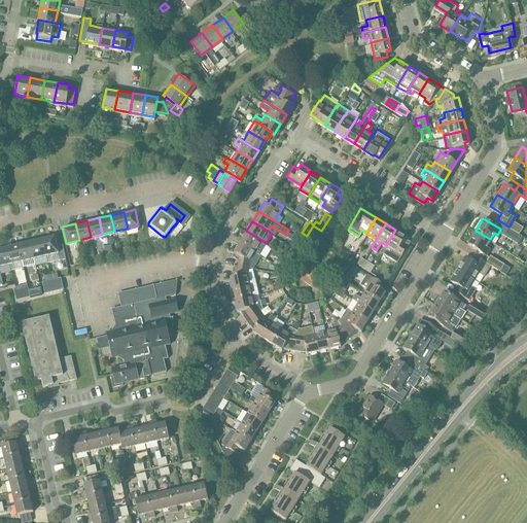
[(522,235),(508,227),(504,233),(518,241),(522,235)]
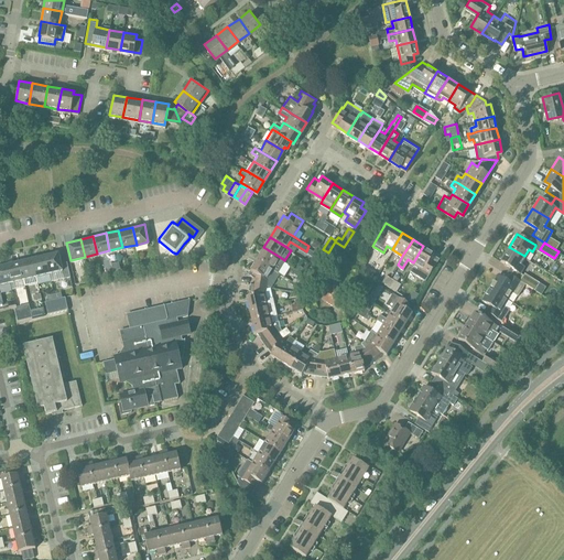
[(423,246),(413,262),(409,269),(425,279),(429,272),(440,256),(423,246)]
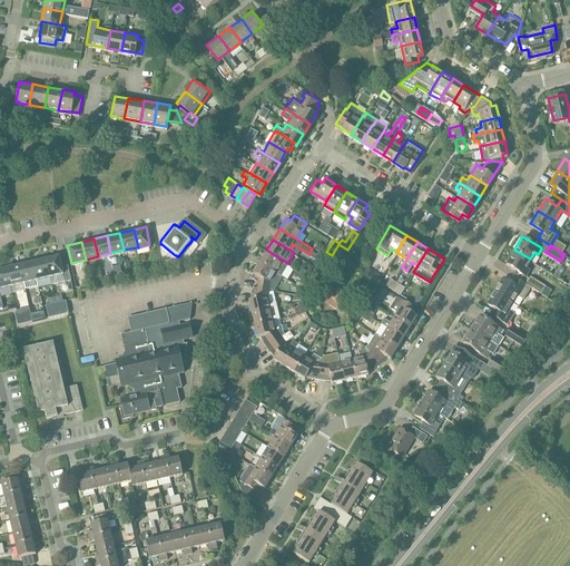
[(287,263),(283,260),(266,250),(259,260),(276,270),(281,273),(287,263)]
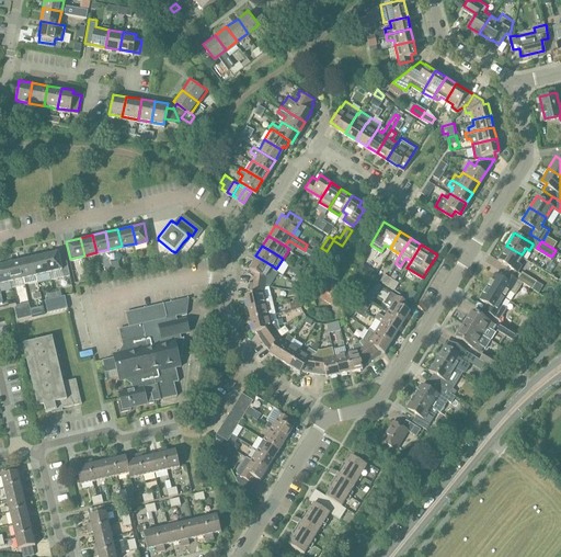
[(517,261),(522,254),(506,246),(499,258),(517,270),(522,263),(517,261)]
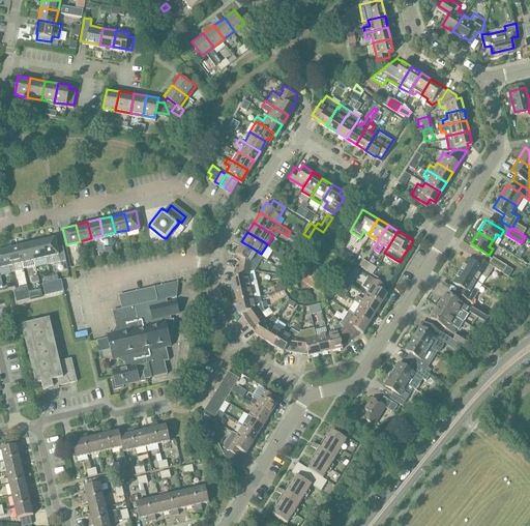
[(42,238),(46,255),(58,252),(60,259),(65,257),(62,243),(57,245),(55,235),(42,238)]
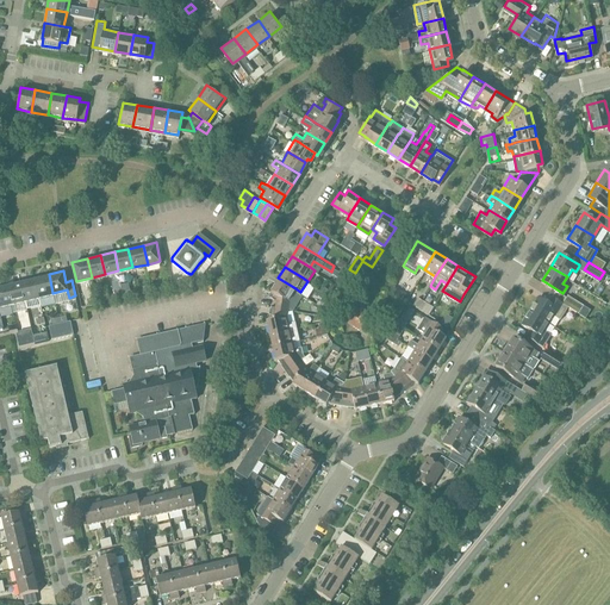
[(39,297),(53,293),(49,274),(35,278),(39,297)]
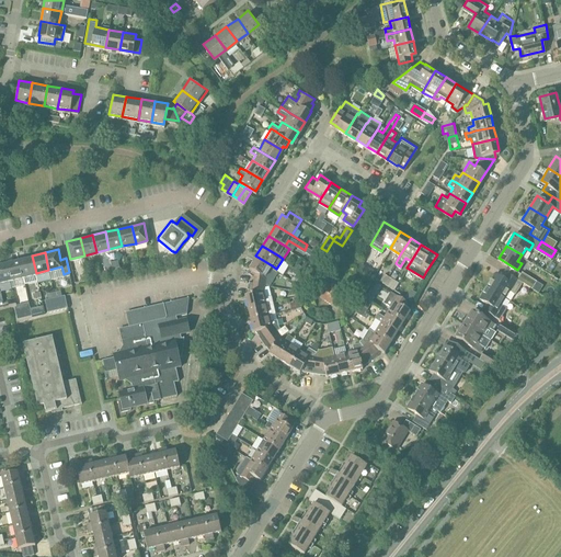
[(36,273),(32,256),(19,259),(23,276),(24,282),(37,279),(36,273)]
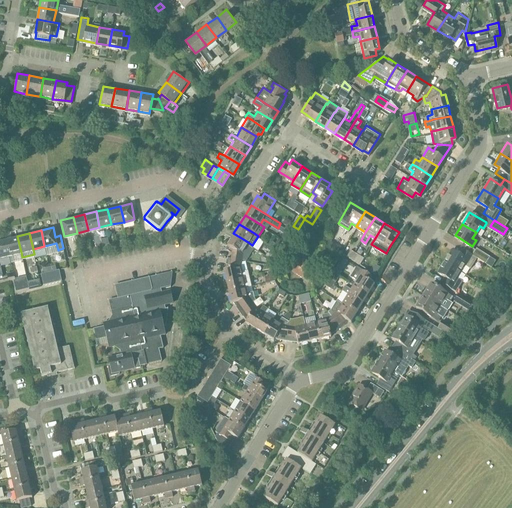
[(242,253),(248,242),(233,233),(227,243),(232,246),(231,256),(241,258),(242,253)]
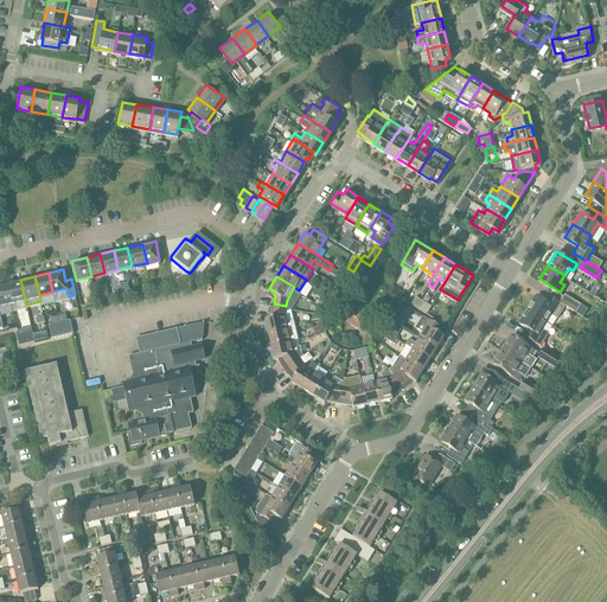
[(11,301),(25,299),(20,280),(7,282),(11,301)]
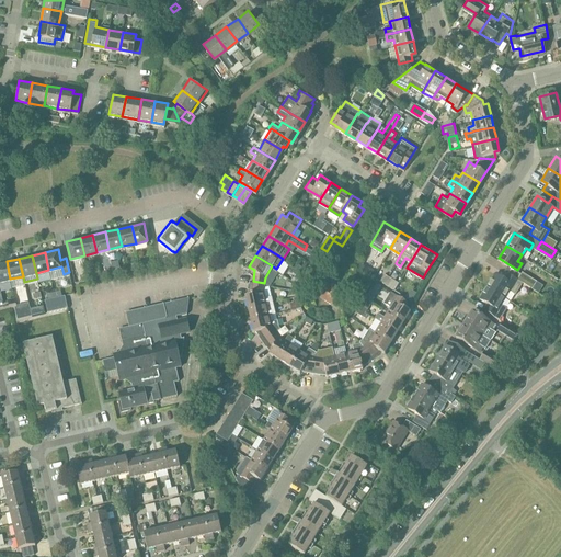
[(0,281),(10,279),(7,261),(0,262),(0,281)]
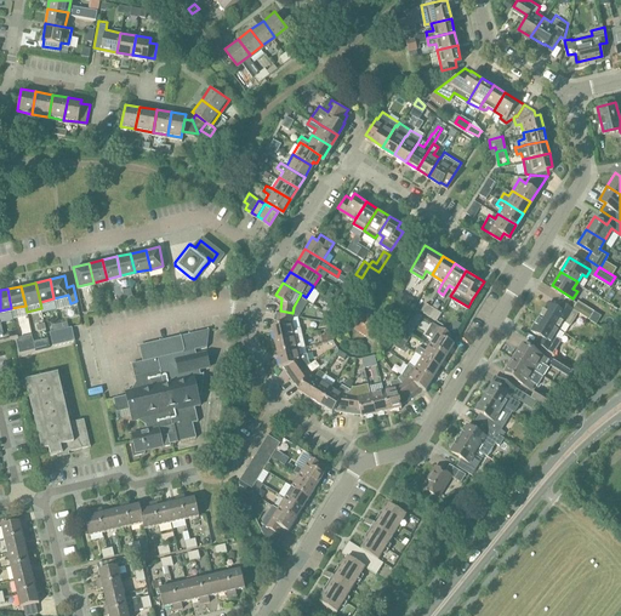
[(331,311),(337,301),(334,298),(326,294),(324,298),(325,300),(320,307),(326,311),(331,311)]
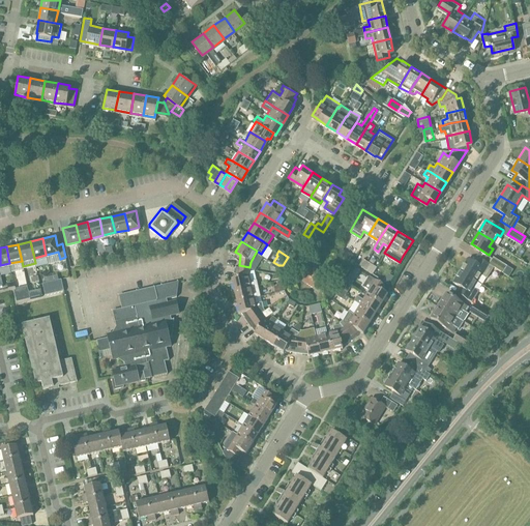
[(489,262),(493,265),(503,270),(507,263),(494,255),(489,262)]
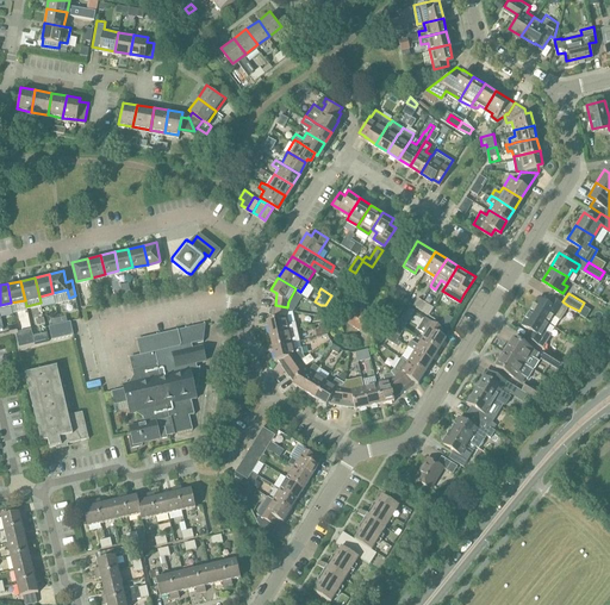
[(567,305),(562,301),(552,295),(548,301),(537,295),(529,309),(548,320),(553,313),(560,317),(567,305)]
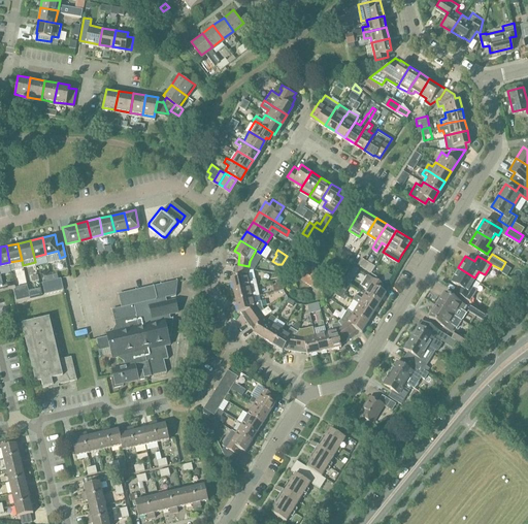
[(230,275),(233,287),(250,283),(256,282),(255,276),(249,279),(248,272),(249,266),(238,264),(234,263),(232,270),(233,270),(232,275),(230,275)]
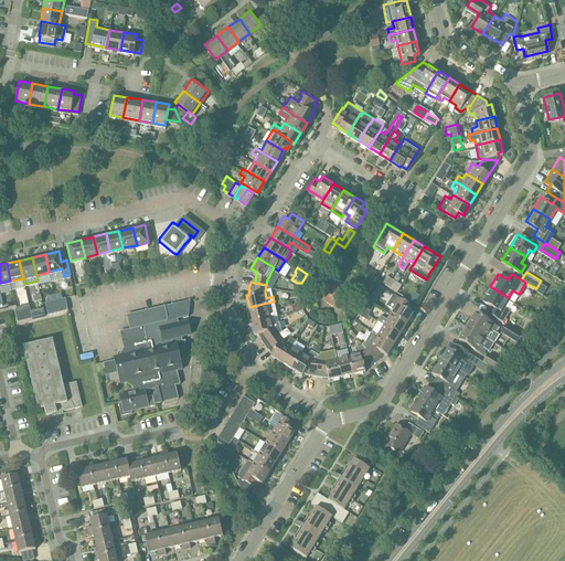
[(377,282),(374,288),(380,292),(384,286),(377,282)]
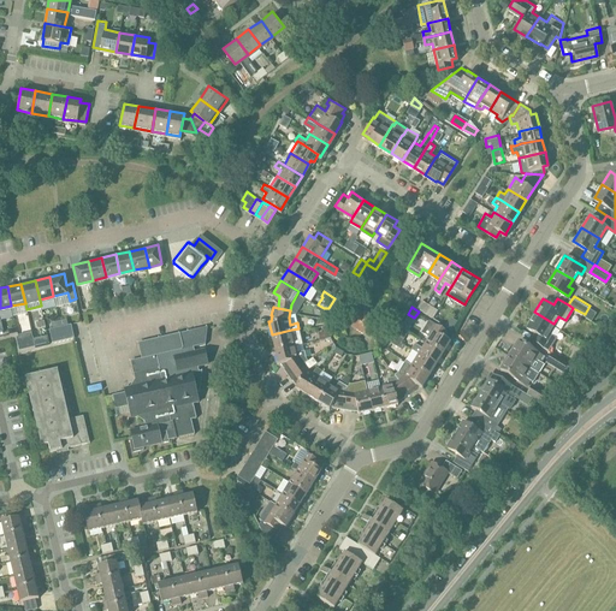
[(549,332),(554,324),(534,312),(526,325),(537,332),(533,339),(548,348),(556,336),(549,332)]
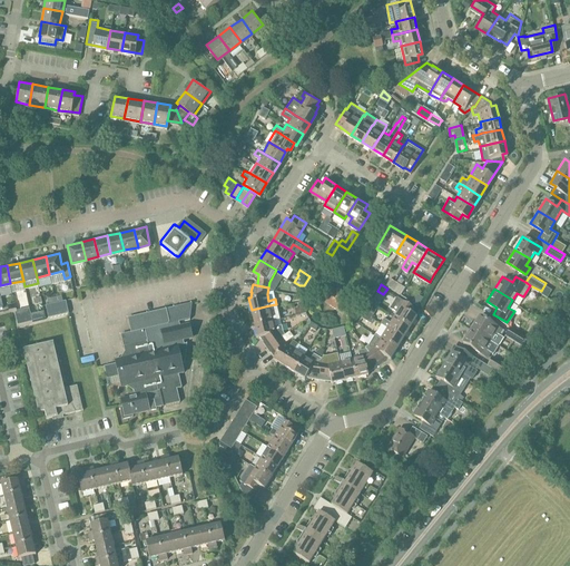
[(393,314),(410,324),(416,314),(415,313),(419,308),(403,299),(403,298),(396,294),(390,305),(396,310),(393,314)]
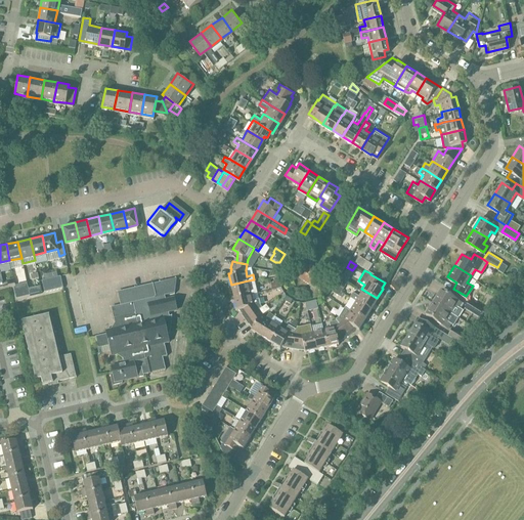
[(44,276),(42,277),(45,290),(63,285),(61,274),(60,273),(57,273),(51,275),(44,276)]
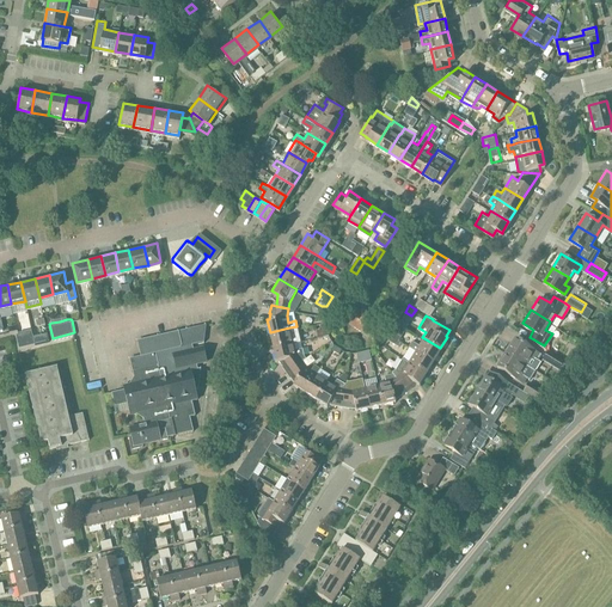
[(195,386),(200,385),(201,365),(197,366),(193,342),(204,338),(206,322),(136,337),(140,353),(129,355),(134,373),(129,380),(129,381),(123,382),(124,387),(111,390),(115,403),(127,400),(130,412),(136,411),(144,415),(145,421),(129,424),(132,433),(128,434),(132,447),(142,443),(142,441),(167,435),(167,434),(194,428),(190,412),(195,411),(191,397),(197,396),(195,386)]
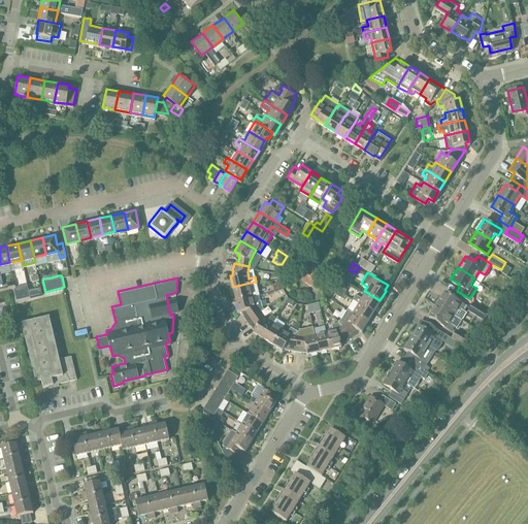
[(235,298),(253,294),(259,293),(256,282),(250,283),(233,287),(235,298)]
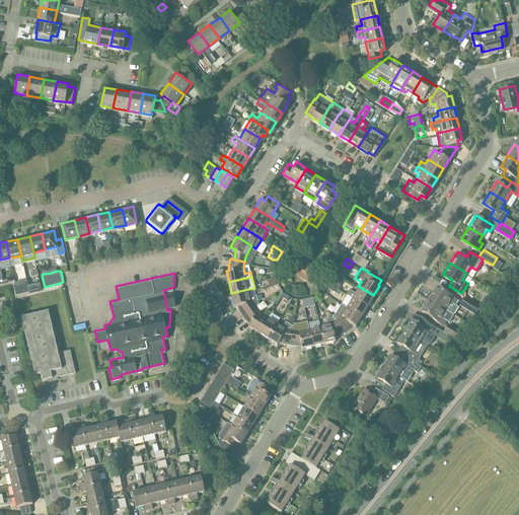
[(29,290),(26,279),(13,282),(16,293),(29,290)]
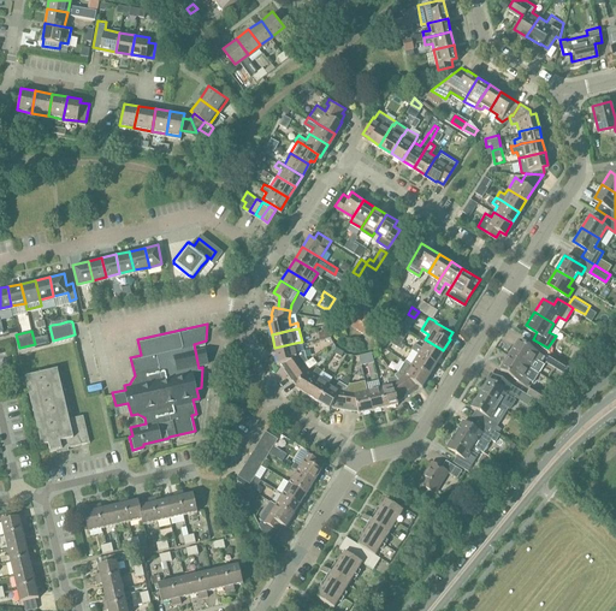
[(510,353),(539,371),(544,363),(539,361),(544,354),(519,338),(510,353)]
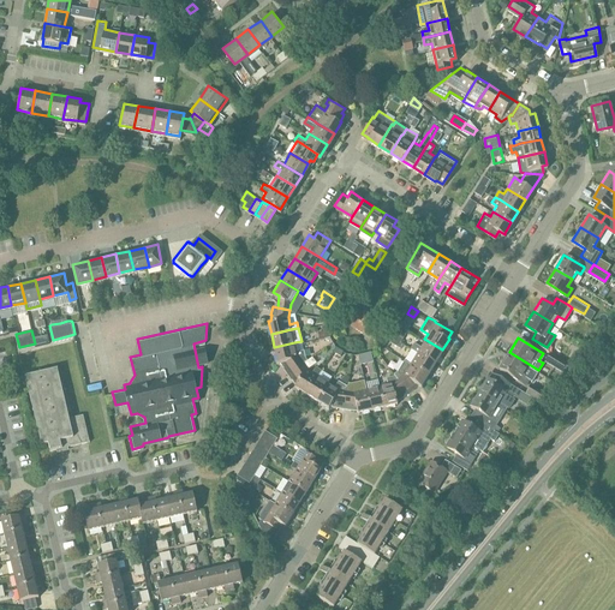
[(435,362),(442,350),(424,339),(421,344),(415,340),(411,346),(417,350),(435,362)]
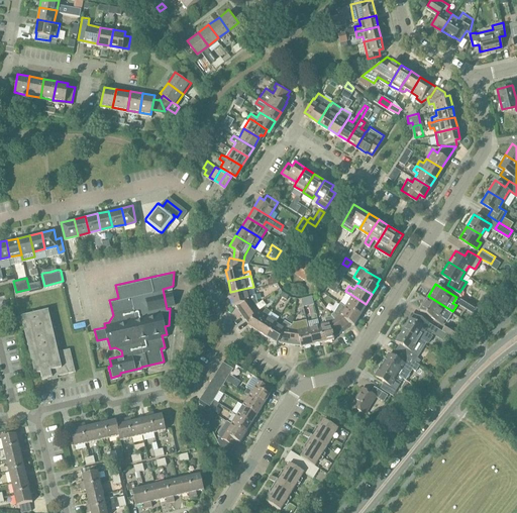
[(244,310),(253,304),(259,300),(256,297),(255,292),(248,294),(247,288),(230,292),(233,303),(238,302),(244,310)]
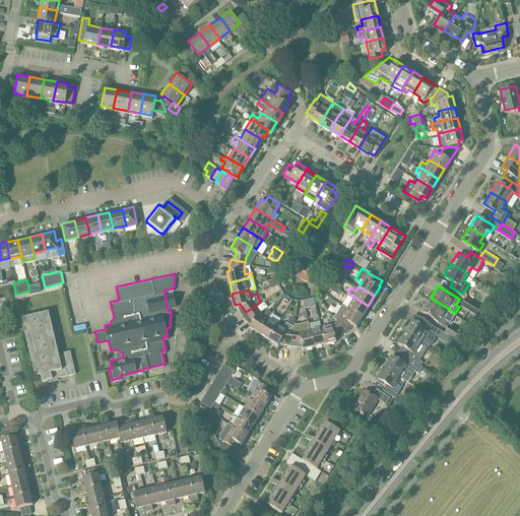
[(287,300),(290,295),(283,291),(280,296),(287,300)]
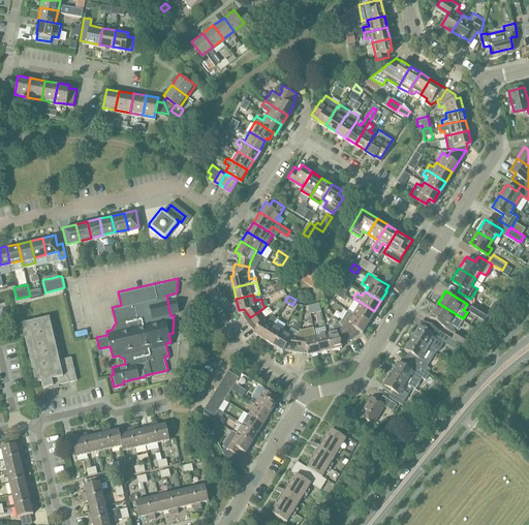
[(369,320),(374,311),(359,301),(352,311),(369,320)]
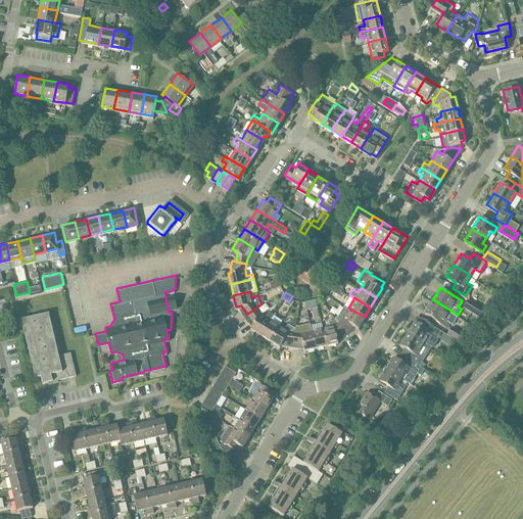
[(479,314),(483,307),(468,297),(464,304),(479,314)]
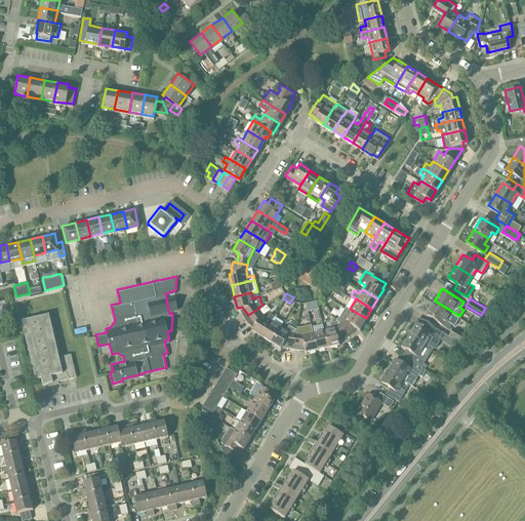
[(454,323),(459,316),(435,301),(427,313),(448,326),(451,321),(454,323)]
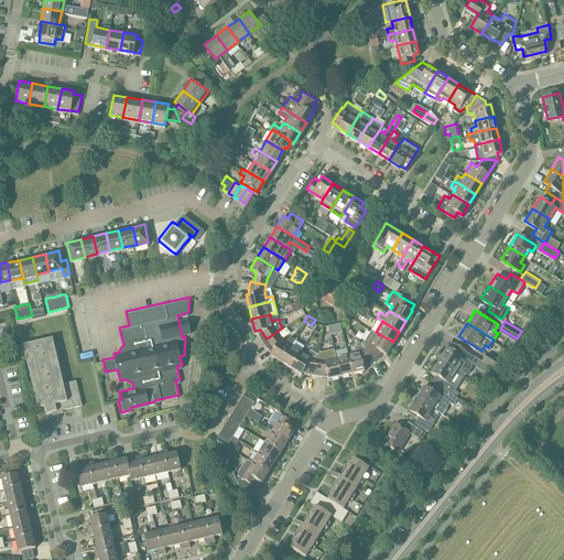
[(393,342),(376,332),(371,329),(365,340),(361,342),(362,343),(365,346),(372,356),(380,350),(386,353),(393,342)]
